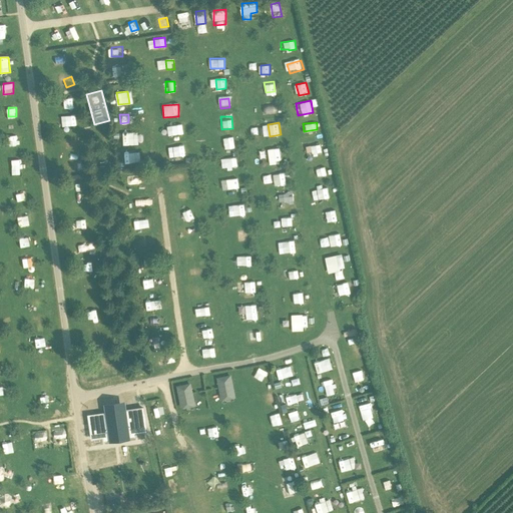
[(9,134),(10,143),(19,143),(18,134),(9,134)]
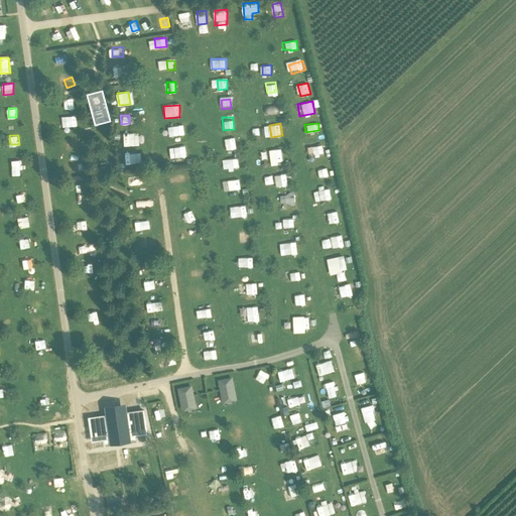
[(139,135),(125,136),(125,144),(140,143),(139,135)]
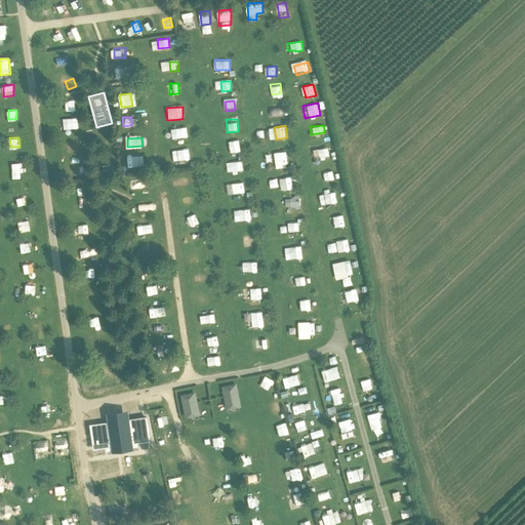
[(328,147),(314,149),(315,157),(329,155),(328,147)]
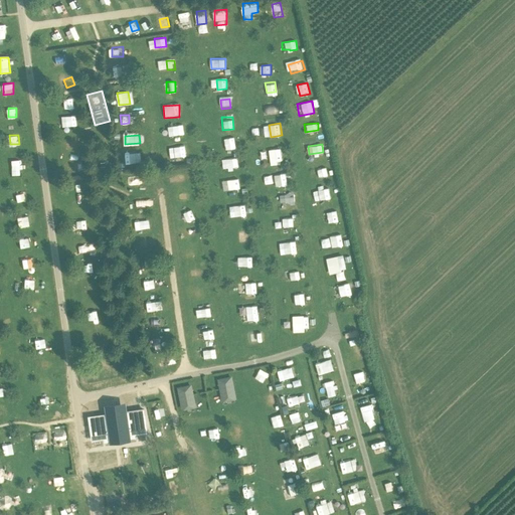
[(185,145),(170,147),(172,158),(187,155),(185,145)]
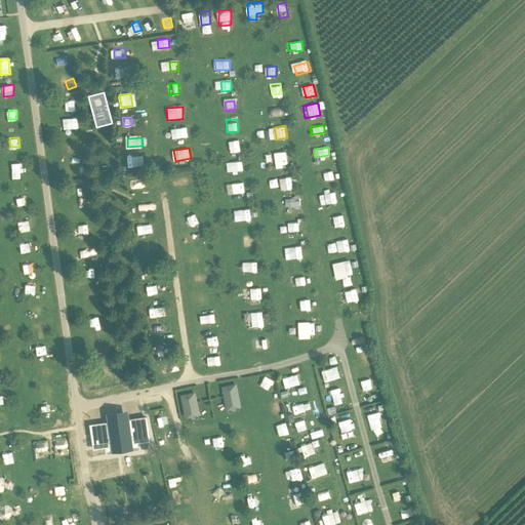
[(278,165),(288,164),(286,151),(276,152),(278,165)]
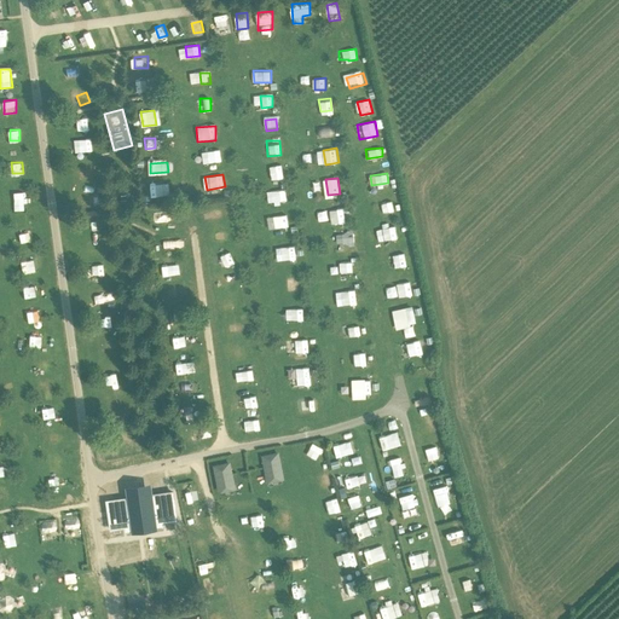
[(11,191),(12,203),(28,202),(27,189),(11,191)]
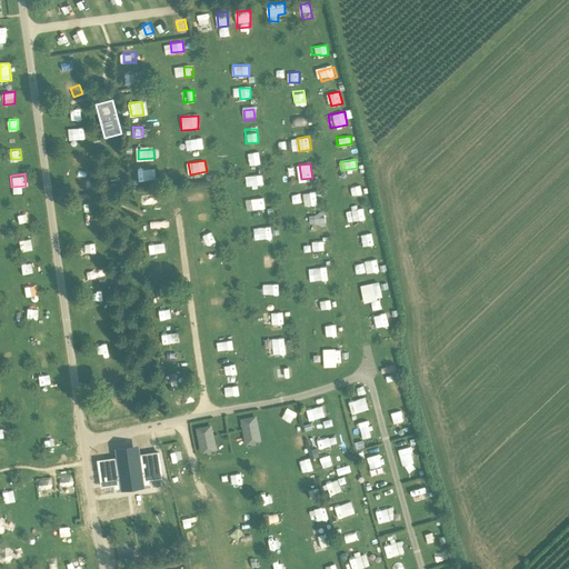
[(252,175),(252,185),(263,183),(262,173),(252,175)]
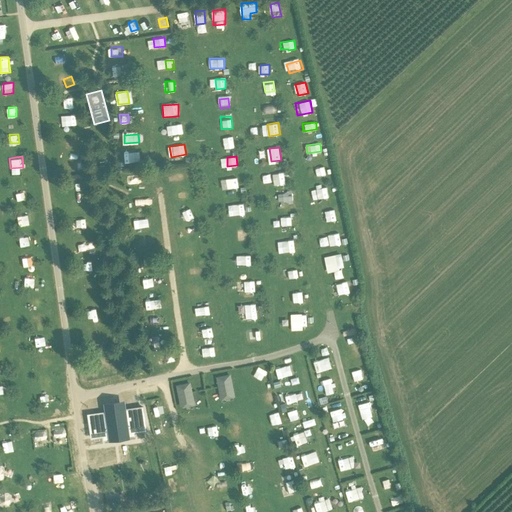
[(325,165),(314,167),(316,177),(327,175),(325,165)]
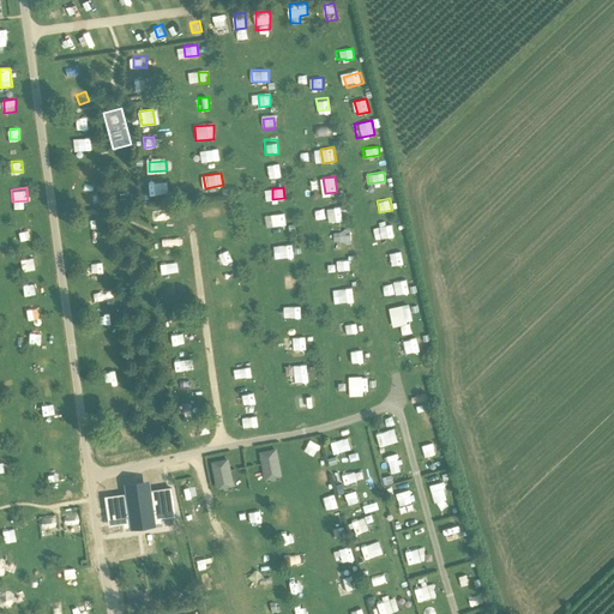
[(343,221),(341,203),(327,204),(329,222),(343,221)]
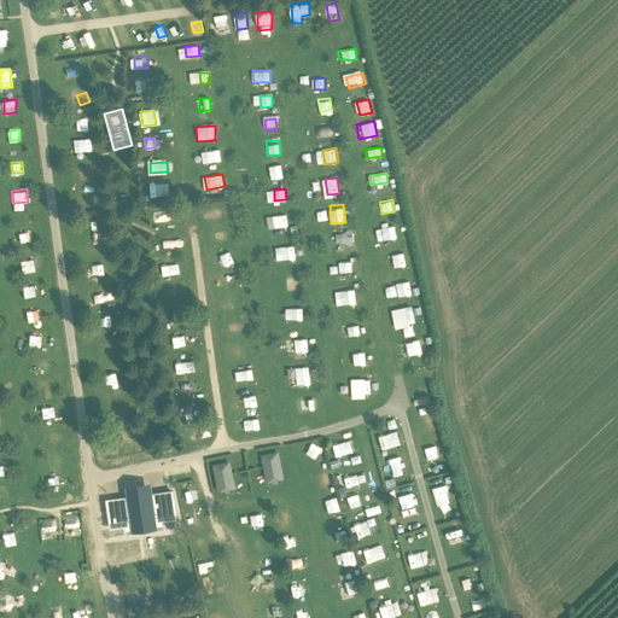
[(269,216),(270,227),(289,225),(287,214),(269,216)]
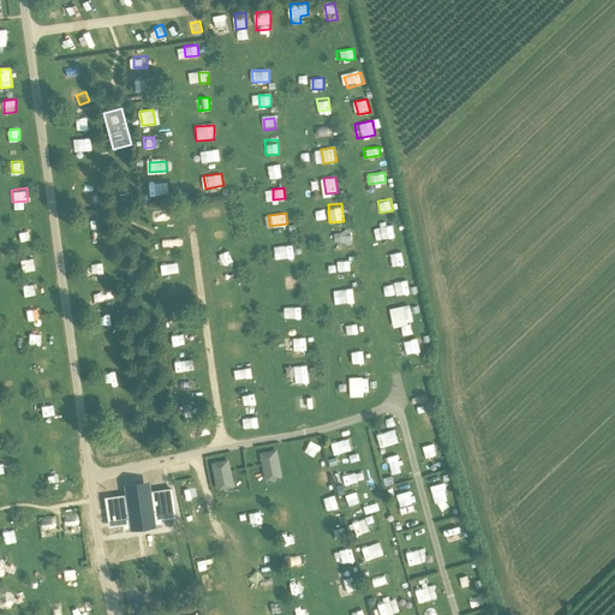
[(393,222),(381,224),(383,238),(395,237),(393,222)]
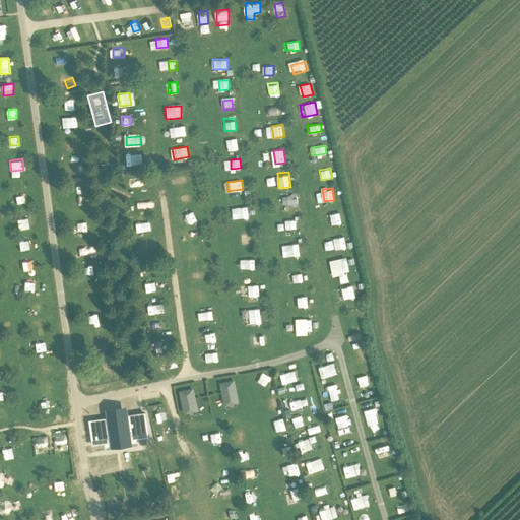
[(33,226),(37,213),(28,210),(24,223),(33,226)]
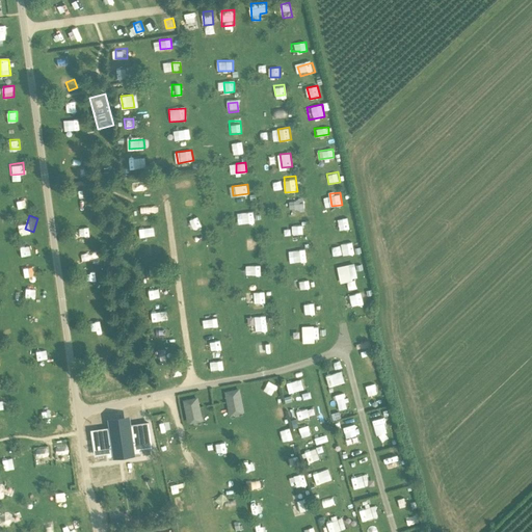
[(334,233),(350,230),(347,216),(331,218),(334,233)]
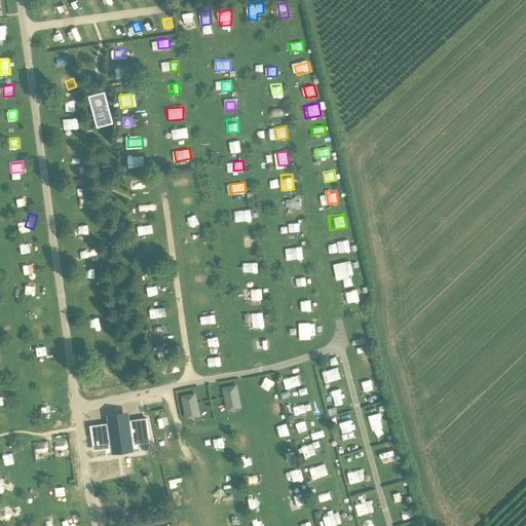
[(290,231),(300,231),(299,222),(289,223),(290,231)]
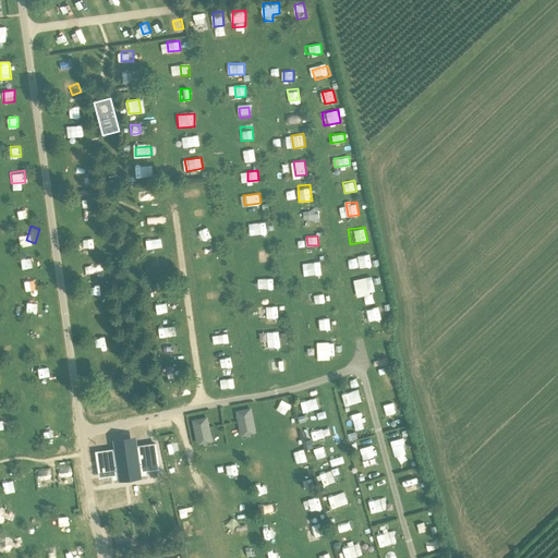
[(359,255),(360,267),(372,266),(370,253),(359,255)]
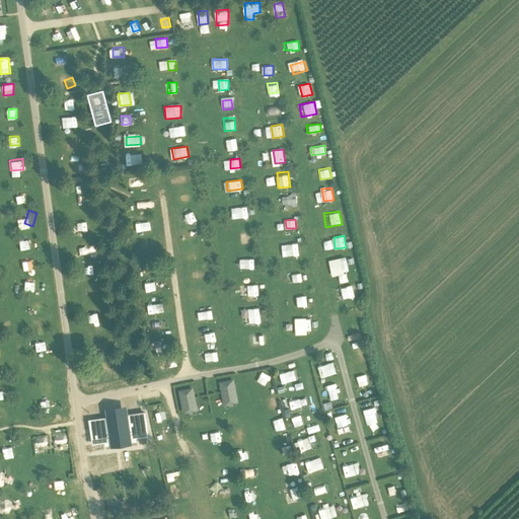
[(332,238),(323,240),(325,248),(335,247),(332,238)]
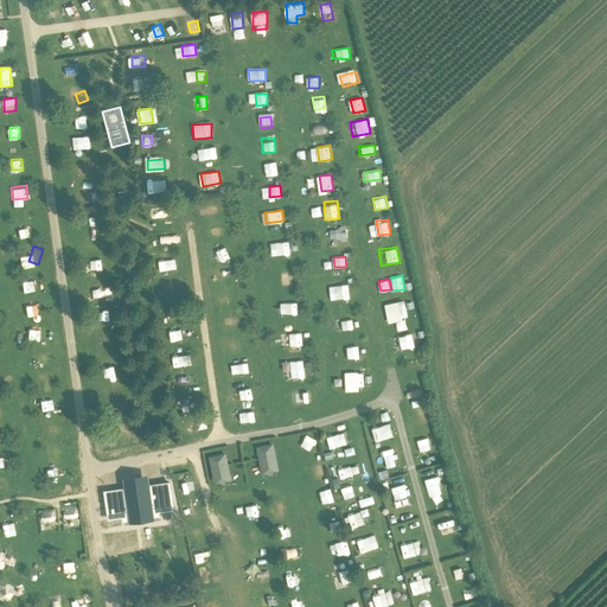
[(337,283),(337,296),(349,295),(349,283),(337,283)]
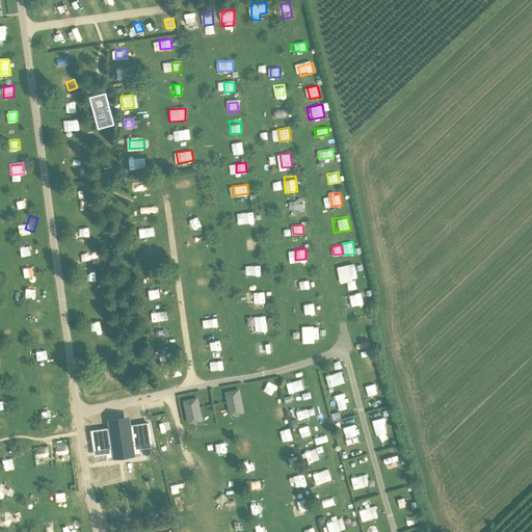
[(205,251),(195,253),(196,262),(206,261),(205,251)]
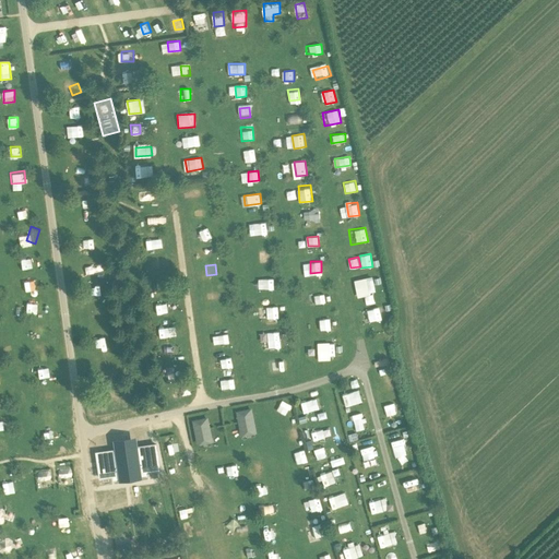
[(37,272),(27,274),(31,289),(40,287),(37,272)]
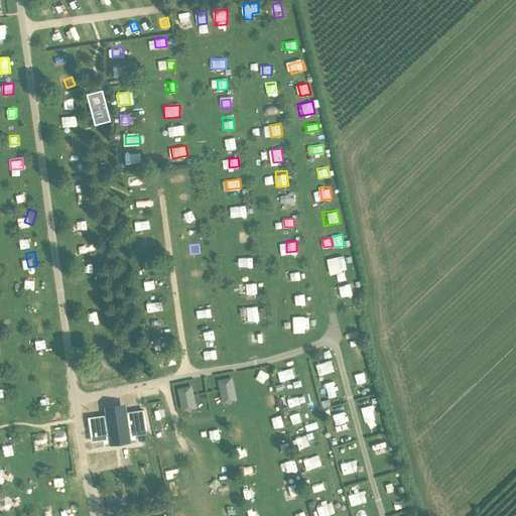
[(328,257),(330,272),(347,270),(345,255),(328,257)]
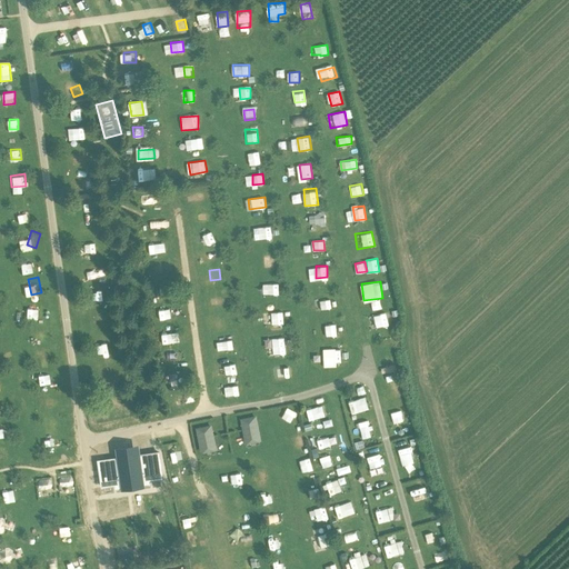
[(263,283),(263,293),(279,293),(279,283),(263,283)]
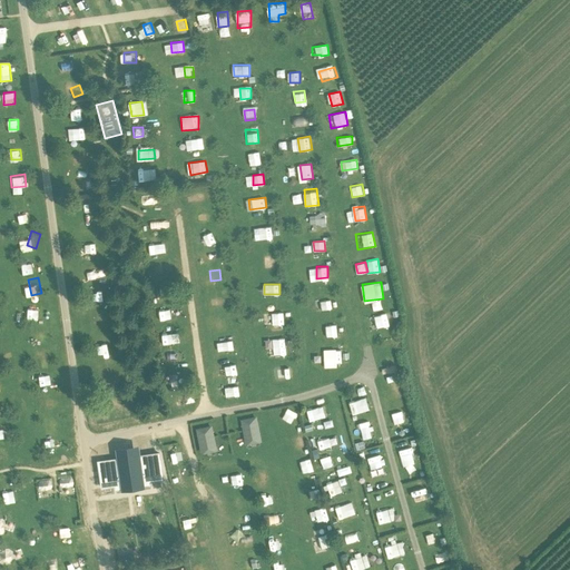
[(321,301),(322,310),(333,307),(331,298),(321,301)]
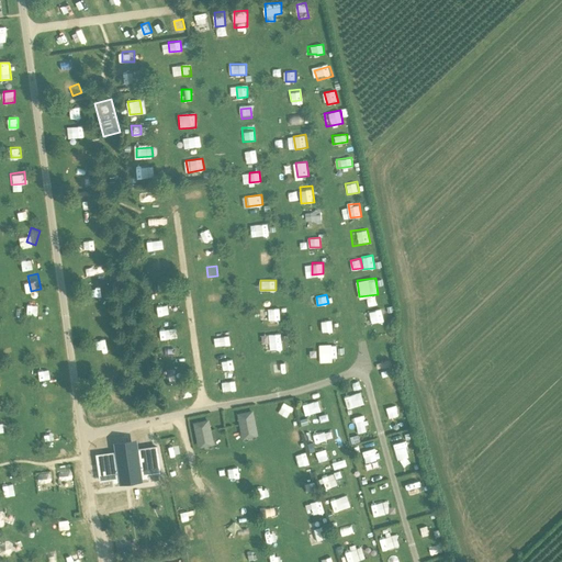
[(381,307),(363,312),(367,325),(384,321),(381,307)]
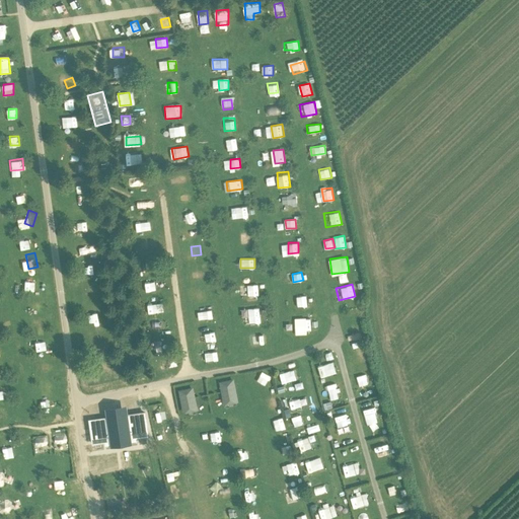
[(249,297),(260,296),(258,286),(249,286),(249,297)]
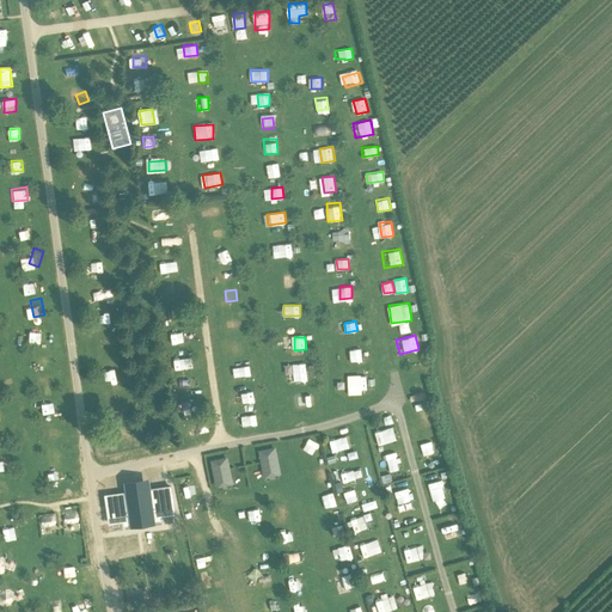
[(352,361),(362,361),(362,348),(350,348),(352,361)]
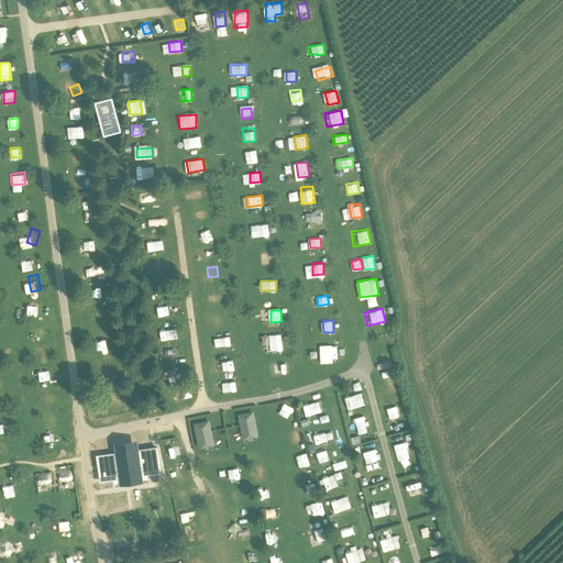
[(34,338),(48,335),(47,327),(33,329),(34,338)]
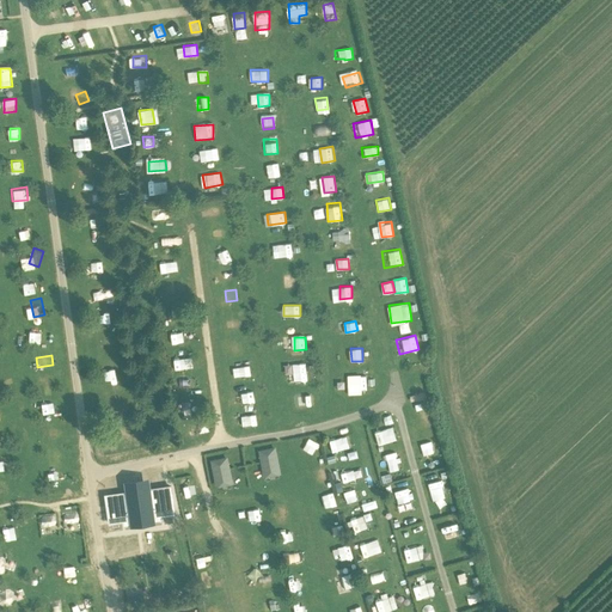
[(237,367),(238,379),(250,377),(249,366),(237,367)]
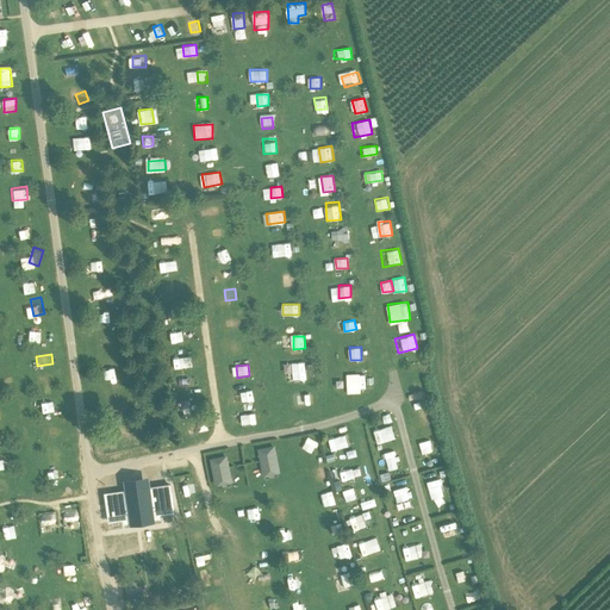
[(415,388),(425,384),(421,371),(404,377),(408,388),(415,386),(415,388)]
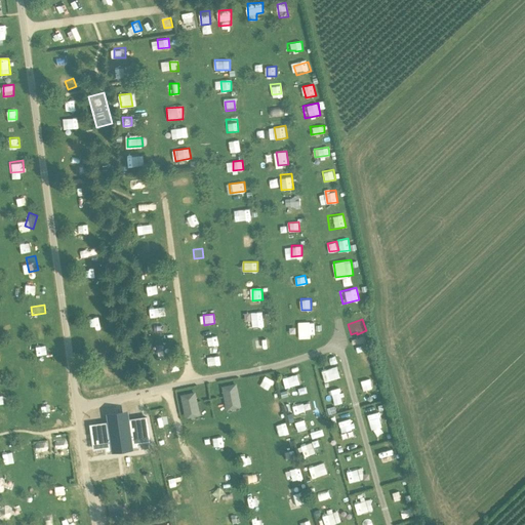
[(298,321),(299,337),(316,336),(315,321),(298,321)]
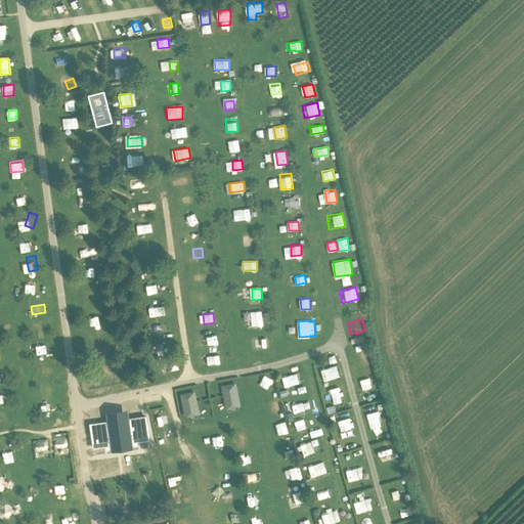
[(8,349),(9,362),(25,362),(24,349),(8,349)]
